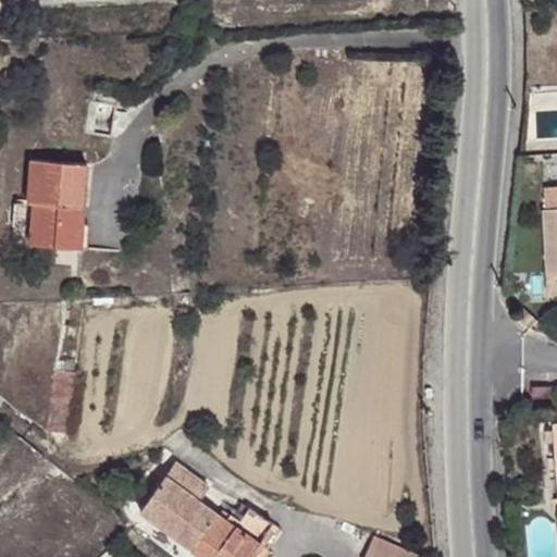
[(32,246),(82,247),(85,163),(27,159),(27,203),(33,205),(32,246)]
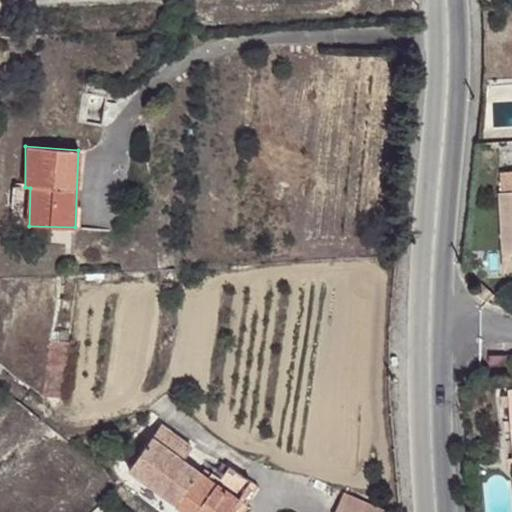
[(499,194),(503,254),(511,253),(511,172),(502,173),(502,193),(499,194)]
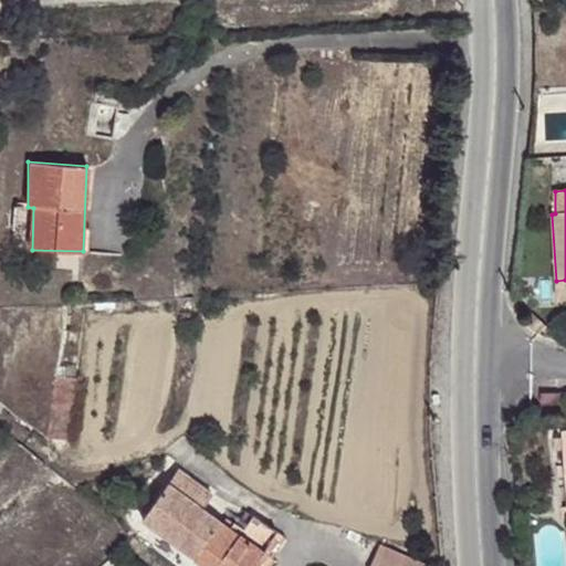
[(565,280),(556,281),(558,301),(565,300),(565,280)]
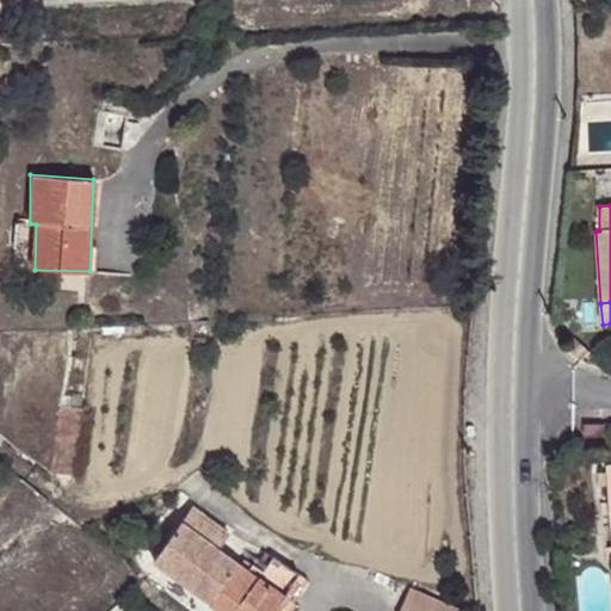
[(62,405),(53,470),(78,474),(86,407),(62,405)]
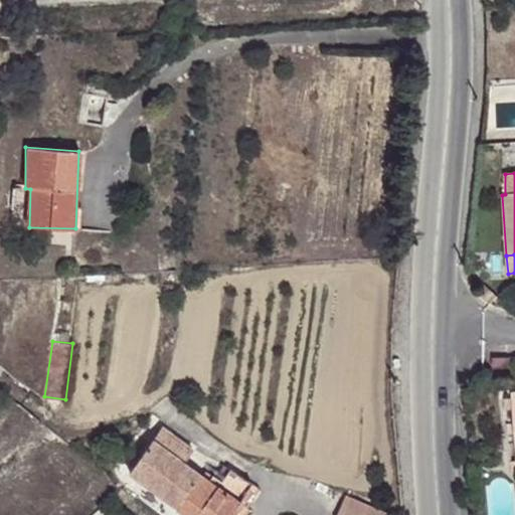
[(514,371),(514,363),(497,362),(497,371),(514,371)]
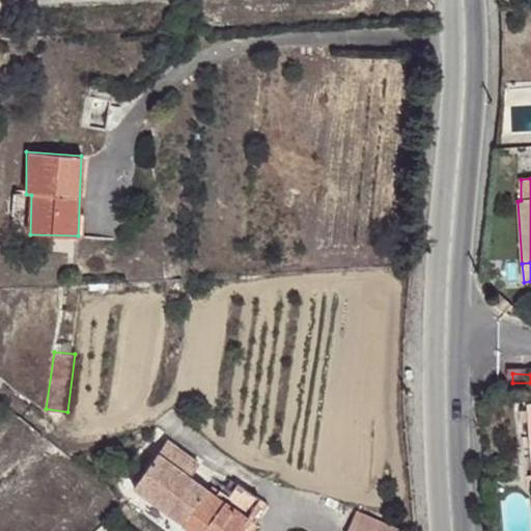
[(487,399),(495,408),(507,396),(500,388),(487,399)]
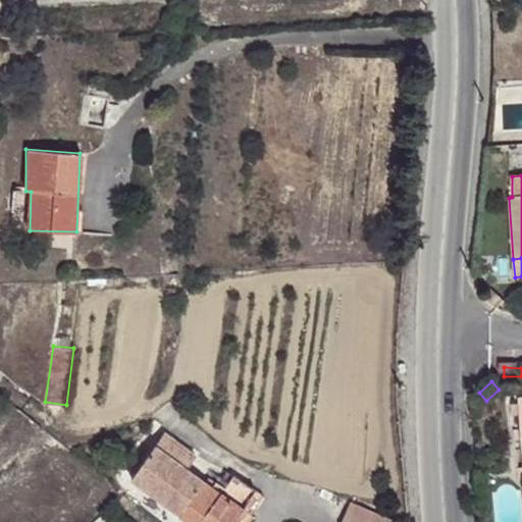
[(199,455),(167,431),(136,476),(186,515),(207,481),(189,469),(199,455)]
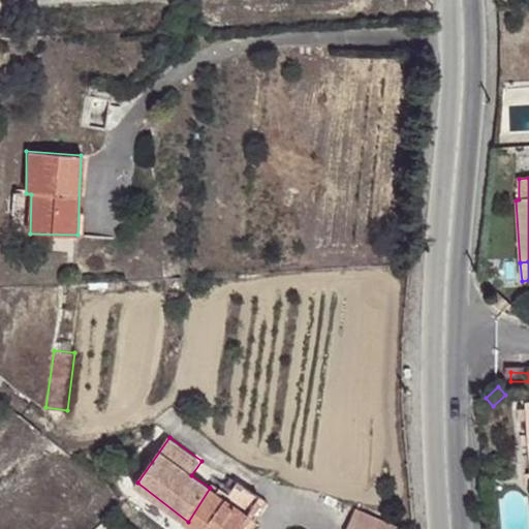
[(226,499),(210,488),(188,522),(195,528),(194,528),(237,528),(260,495),(240,480),(226,499)]
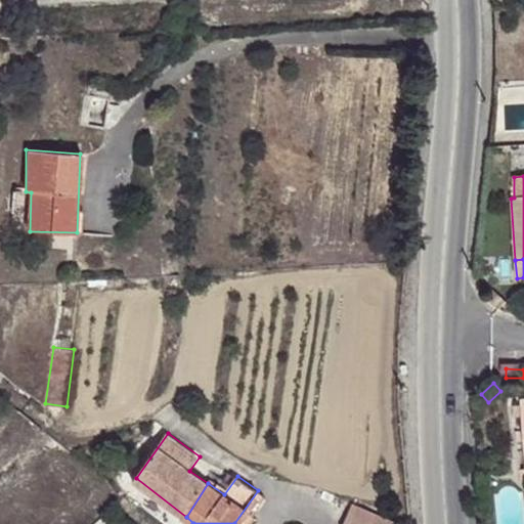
[(348,523),(386,523),(355,511),(348,523)]
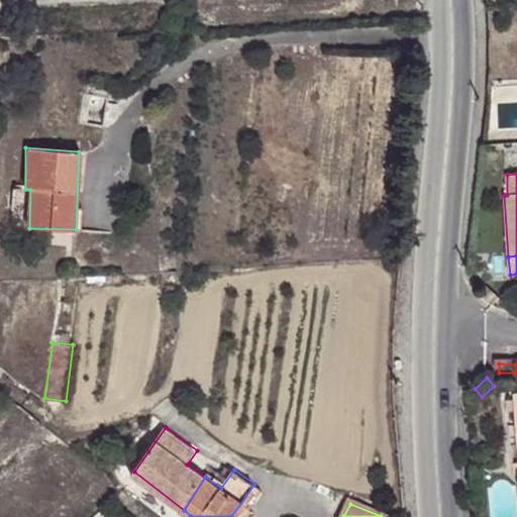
All buildings are outlined.
